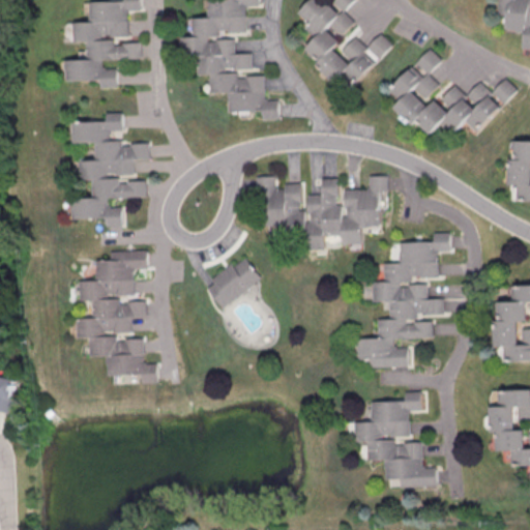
[(118,86),(117,67),(106,67),(105,59),(143,58),(142,38),(130,39),(129,10),(141,9),(140,0),(91,0),(92,21),(75,22),(76,40),(88,40),(88,51),(80,51),(81,59),(61,60),(62,80),(101,78),(102,87),(118,86)]
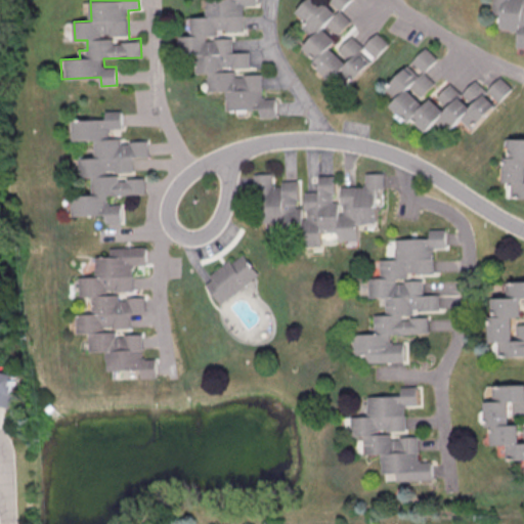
[(190,16),(207,16),(206,0),(255,0),(255,4),(244,5),(245,7),(243,7),(244,30),(231,31),(232,52),(248,51),(249,68),(233,69),(234,78),(242,77),(242,75),(260,74),(261,97),(263,97),(263,99),(273,98),(274,117),(259,118),(258,108),(226,110),(226,90),(208,91),(208,73),(197,73),(195,54),(180,54),(179,35),(191,34),(190,16)]
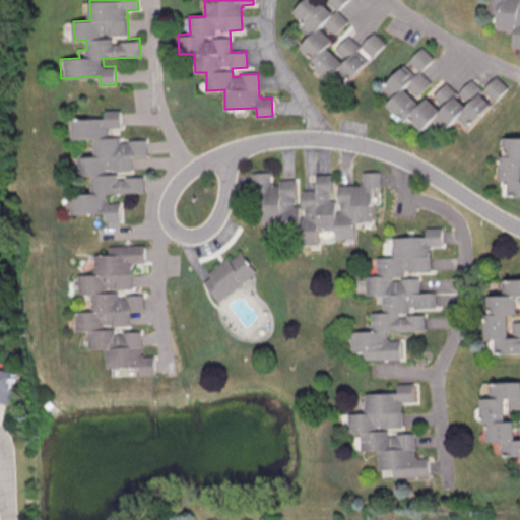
[(386,43),(374,31),(362,45),(346,30),(352,23),(338,10),(327,0),(306,0),(296,12),(306,20),(300,26),(310,37),(299,49),(334,80),(338,76),(348,84),(386,43)]
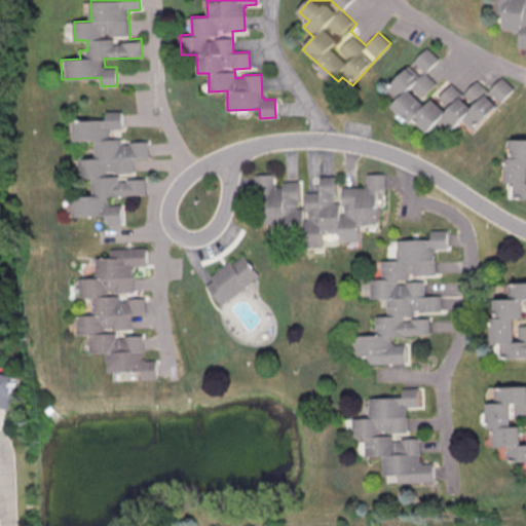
[(525,0),(493,0),(492,9),(502,11),(500,29),(520,32),(519,46),(525,46),(525,0)]
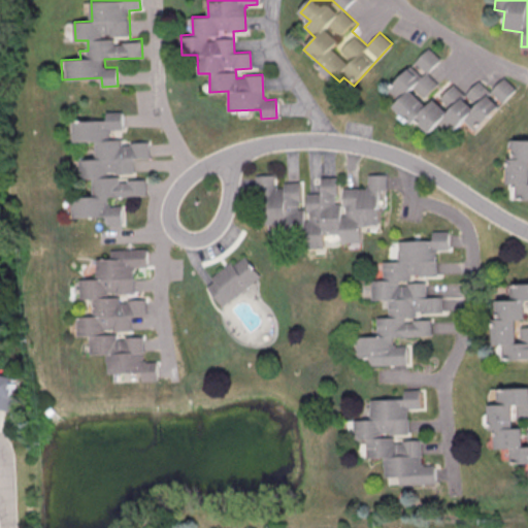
[(427,47),(389,89),(399,98),(393,105),(413,123),(416,120),(430,133),(438,124),(449,133),(459,122),(462,124),(465,121),(474,129),(513,89),(501,78),(488,93),(476,81),(464,95),(452,85),(436,101),(428,93),(437,84),(426,73),(439,59),(427,47)]
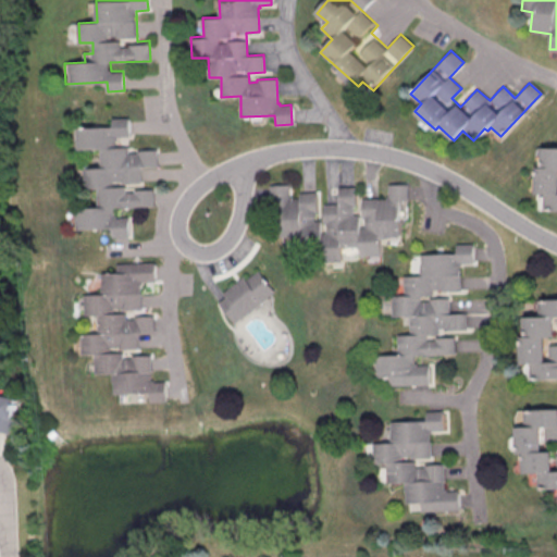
[(119,148),(120,136),(130,137),(130,118),(112,116),(112,127),(78,126),(77,149),(101,150),(101,168),(82,166),(81,187),(98,187),(97,207),(75,207),(74,226),(112,229),(111,235),(130,236),(130,215),(116,215),(118,206),(155,207),(155,187),(141,187),(143,166),(158,166),(158,149),(119,148)]
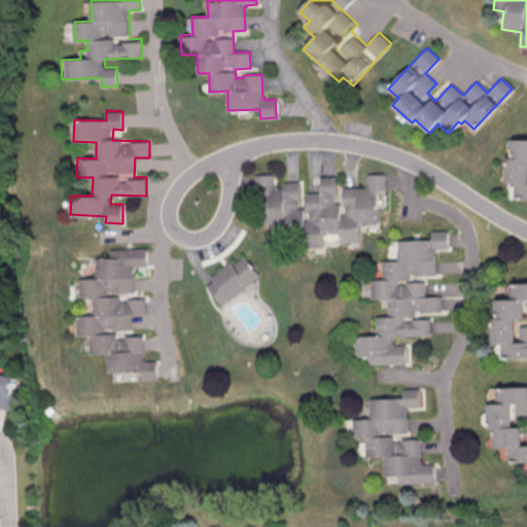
[(526,139),(507,139),(506,185),(514,185),(514,199),(526,198),(526,139)]
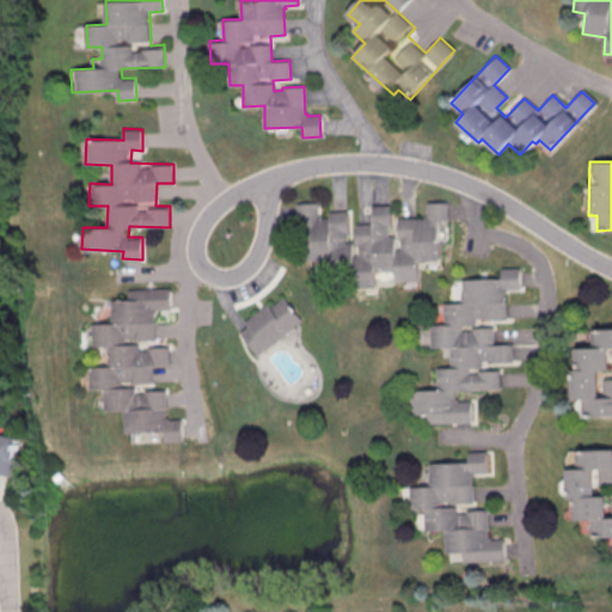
[(355,285),(375,285),(375,265),(396,265),(396,281),(417,281),(417,259),(440,259),(440,222),(448,222),(448,200),(427,200),(427,216),(395,216),(395,204),(372,204),(372,224),(355,224),(355,285)]
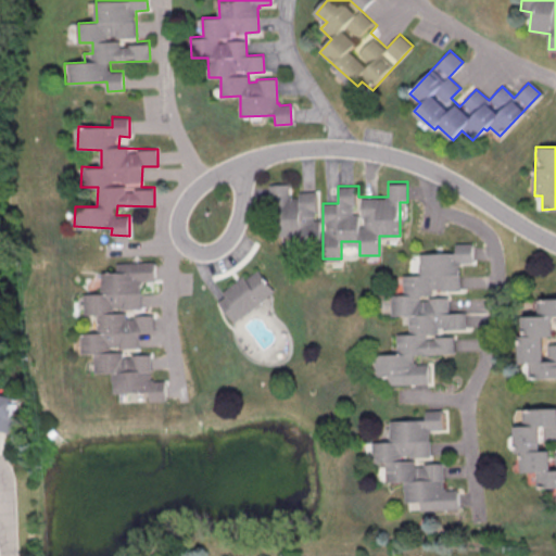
[(290,184),(268,184),(269,207),(279,207),(279,237),(317,237),(317,191),(290,192),(290,184)]
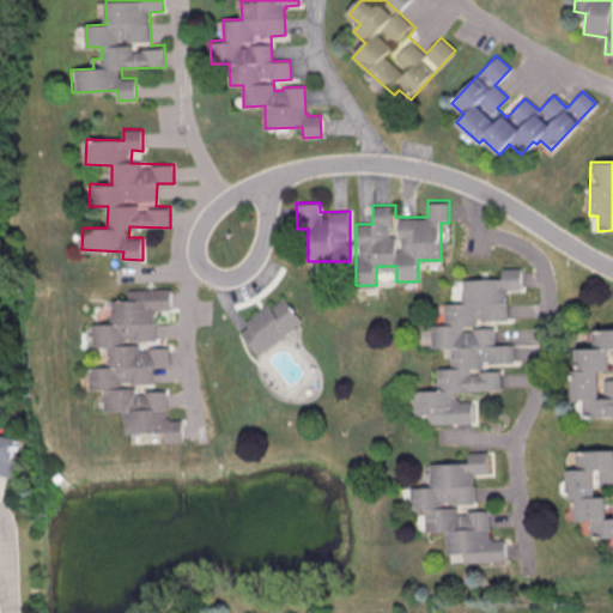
[(499,320),(521,279),(520,267),(503,268),(498,278),(462,280),(463,302),(444,303),(445,325),(431,325),(432,349),(447,347),(448,366),(438,368),(438,389),(414,390),(416,411),(429,418),(429,424),(473,422),(472,398),(463,399),(449,390),(501,388),(501,365),(514,364),(513,344),(495,345),(493,326),(481,327),(472,322),(499,320)]
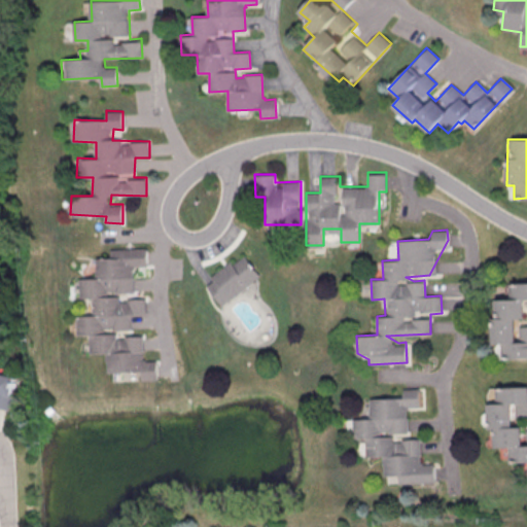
[(77,279),(94,278),(94,257),(109,257),(109,249),(145,248),(146,267),(133,267),(134,291),(113,292),(114,296),(118,296),(118,302),(127,302),(127,300),(145,300),(145,315),(130,315),(131,330),(115,330),(115,340),(124,339),(124,337),(142,336),(143,359),(145,359),(145,361),(155,360),(156,379),(141,380),(140,371),(108,372),(108,352),(90,352),(89,337),(75,337),(74,315),(92,315),(91,299),(78,300),(77,279)]
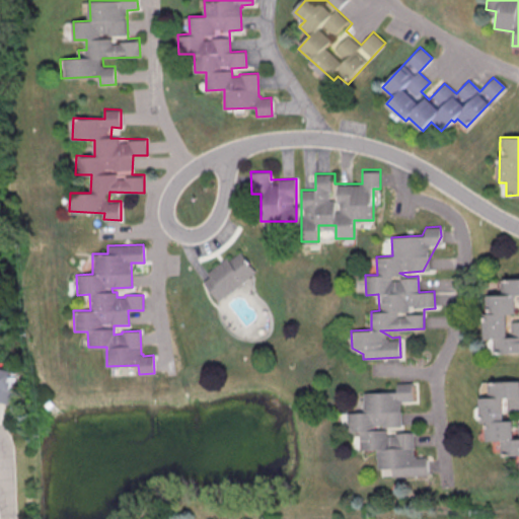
[(219,301),(205,282),(211,278),(208,273),(228,258),(231,264),(242,255),(256,275),(219,301)]
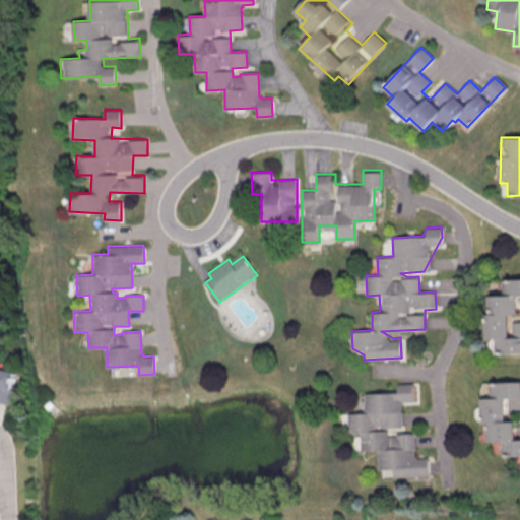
[(486,353),(519,352),(519,278),(498,278),(498,294),(486,294),(486,353)]
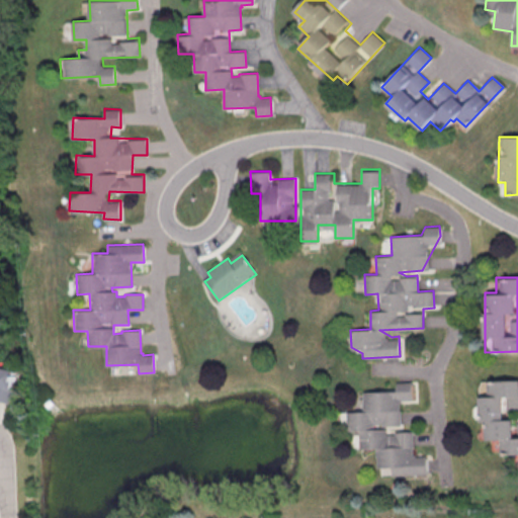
[(0,400),(12,403),(20,369),(0,364),(0,400)]
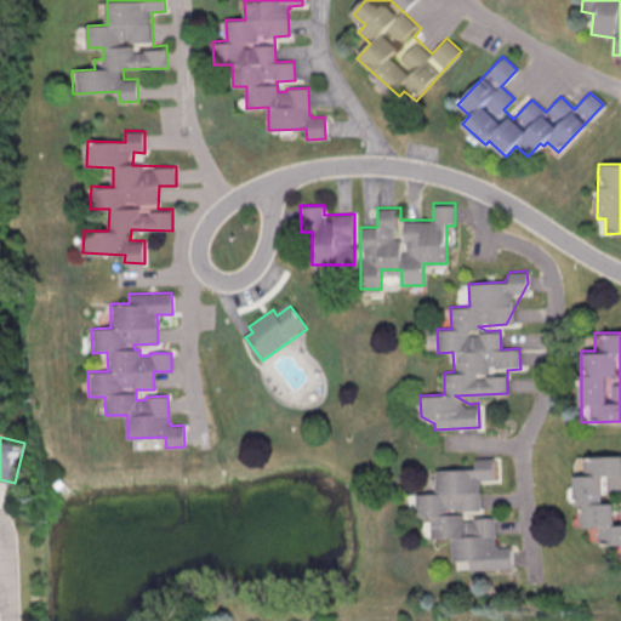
[(584,457),(620,456),(620,493),(611,494),(611,507),(620,507),(620,563),(620,564),(619,546),(598,547),(597,528),(582,528),(581,506),(574,506),(574,476),(585,476),(584,457)]
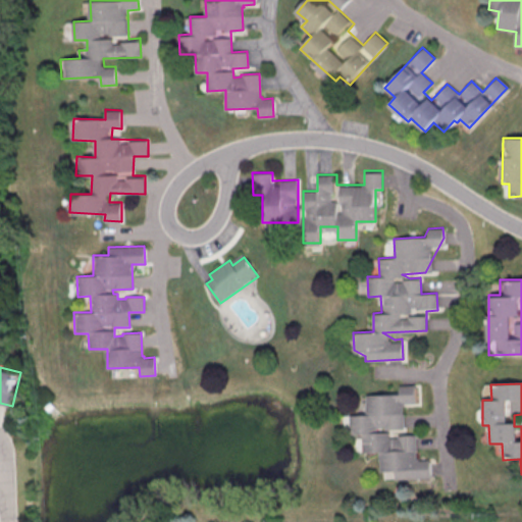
[(365,396),(400,394),(399,386),(413,385),(414,403),(403,404),(403,406),(402,406),(403,429),(376,429),(376,432),(388,432),(389,437),(397,437),(397,435),(414,435),(415,458),(417,458),(417,460),(428,459),(428,478),(395,479),(395,470),(379,471),(378,451),(363,452),(362,433),(350,434),(349,415),(366,415),(365,396)]
